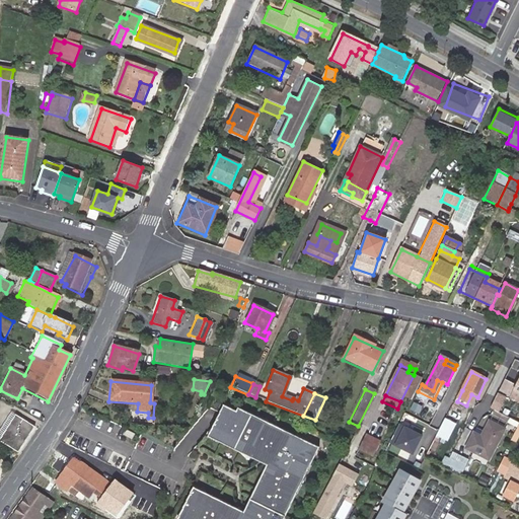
[(221,404),(208,433),(221,439),(220,443),(229,447),(230,444),(250,453),(248,456),(266,464),(269,466),(266,472),(263,471),(258,479),(262,482),(245,517),(235,512),(237,509),(228,505),(226,508),(217,504),(219,500),(204,493),(202,497),(191,491),(178,516),(186,518),(282,518),(295,494),(292,492),(302,468),(306,470),(317,446),(302,439),(301,443),(280,433),(281,429),(265,421),(263,425),(243,416),(245,412),(236,408),(234,411),(221,404)]
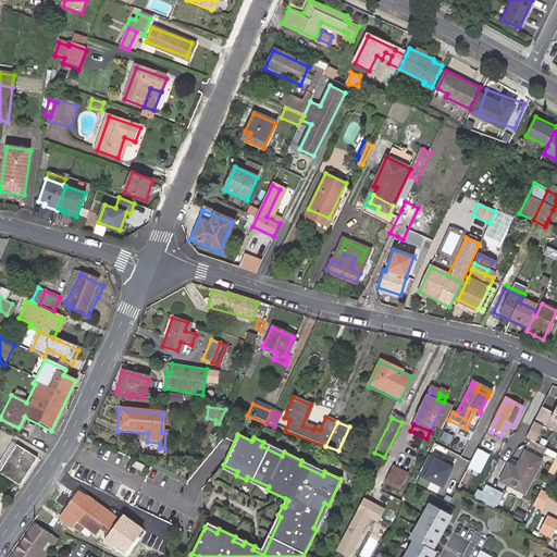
[(438,442),(445,445),(442,450),(446,453),(452,441),(441,435),(438,442)]
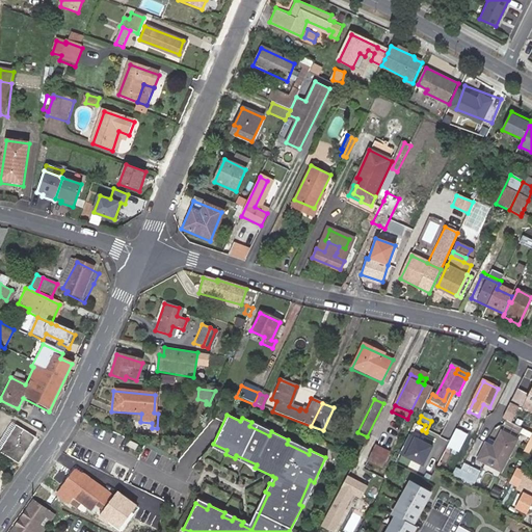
[(271,431),(251,422),(249,426),(269,435),(271,431)]
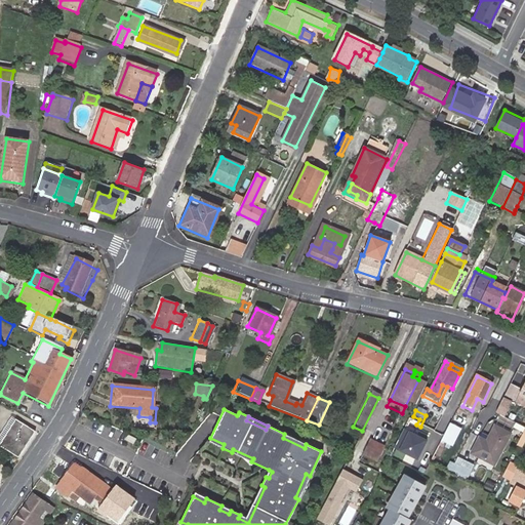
[(429,430),(434,418),(429,416),(423,428),(429,430)]
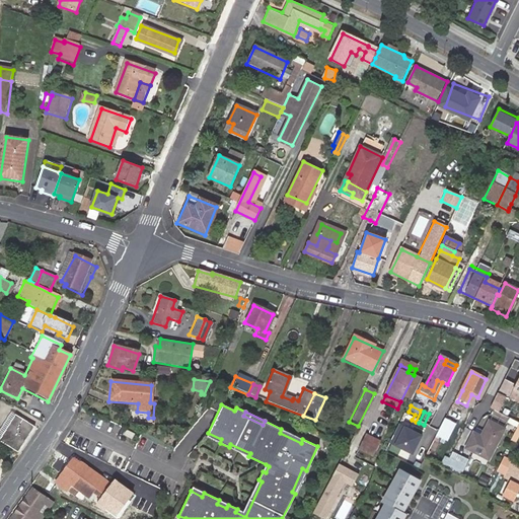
[(0,442),(0,443),(17,418),(13,416),(0,435),(0,442)]
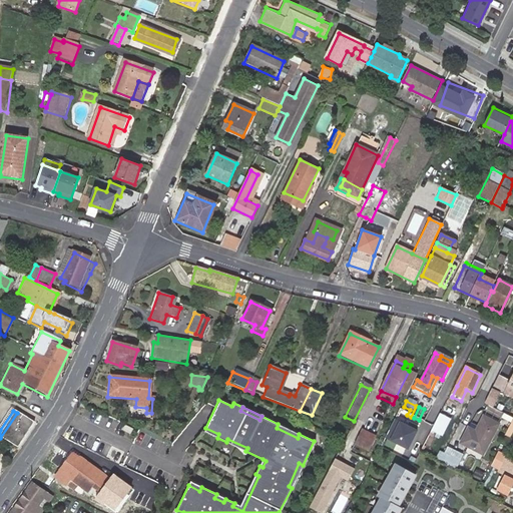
[(0,438),(15,448),(32,423),(17,413),(0,438)]
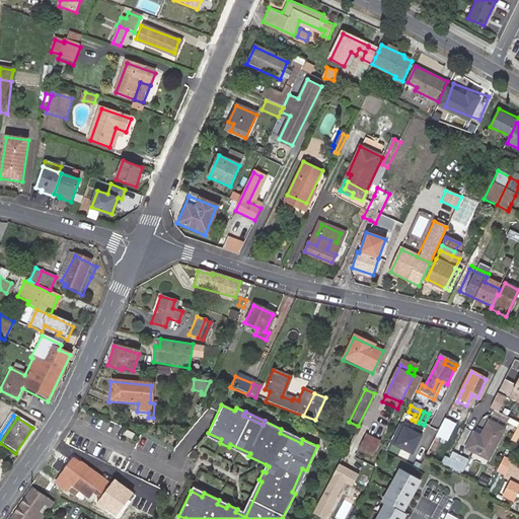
[(445,422),(436,439),(445,443),(453,426),(445,422)]
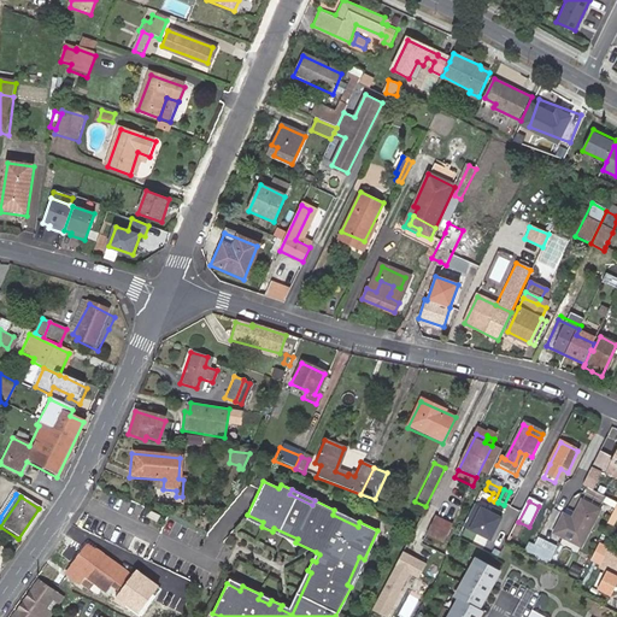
[(616,516),(616,503),(605,527),(610,530),(616,516)]
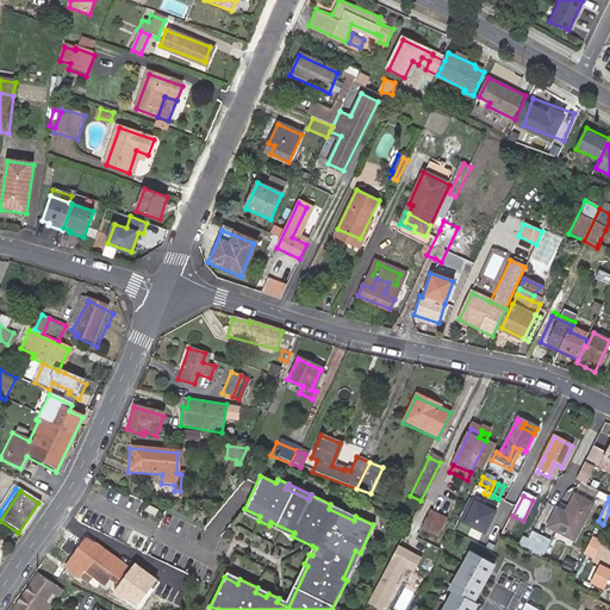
[(477,498),(474,500),(492,510),(495,506),(477,498)]
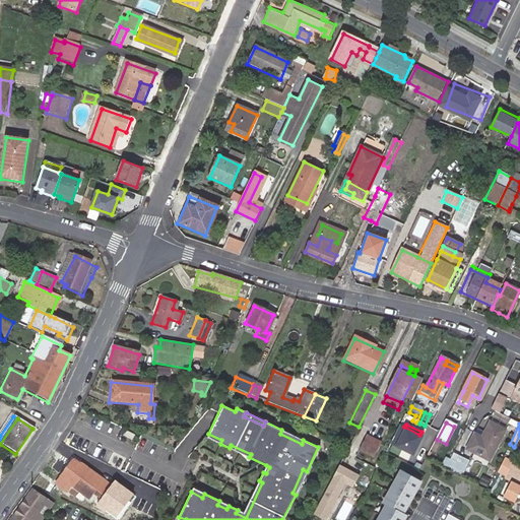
[(419,435),(404,427),(402,433),(410,437),(408,442),(416,446),(423,433),(421,432),(419,435)]
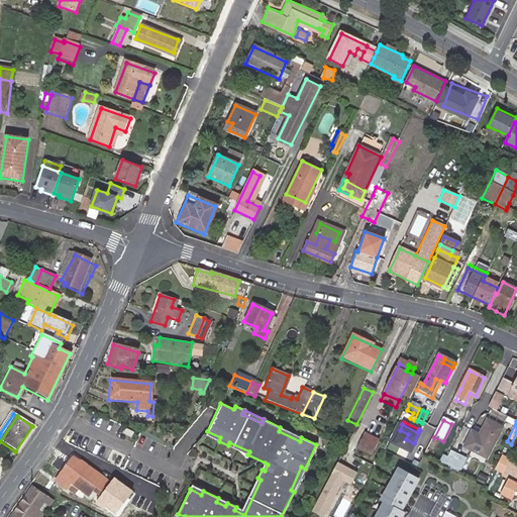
[(478,440),(476,439),(468,455),(485,463),(500,432),(485,425),(478,440)]
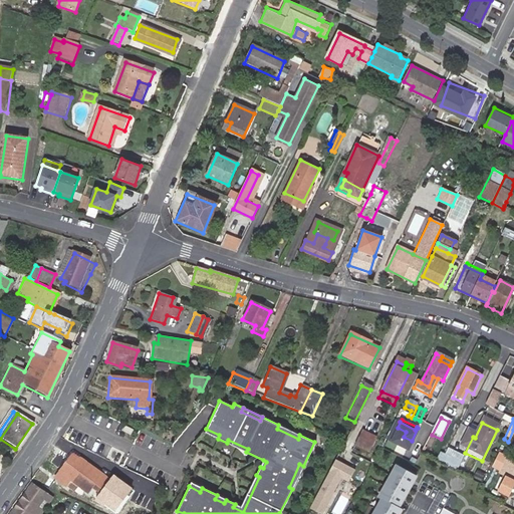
[(299,435),(278,425),(277,429),(298,439),(299,435)]
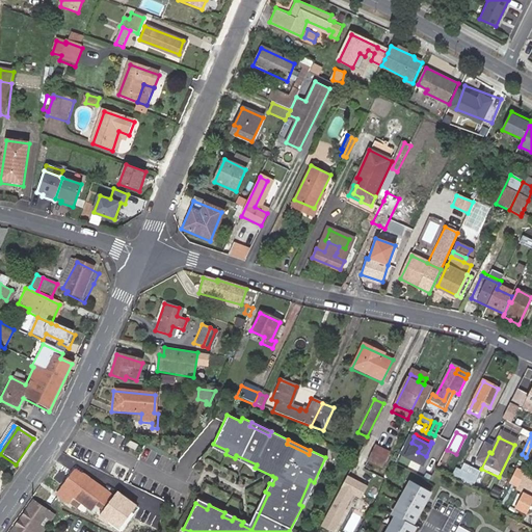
[(374,450),(366,446),(360,458),(368,462),(374,450)]
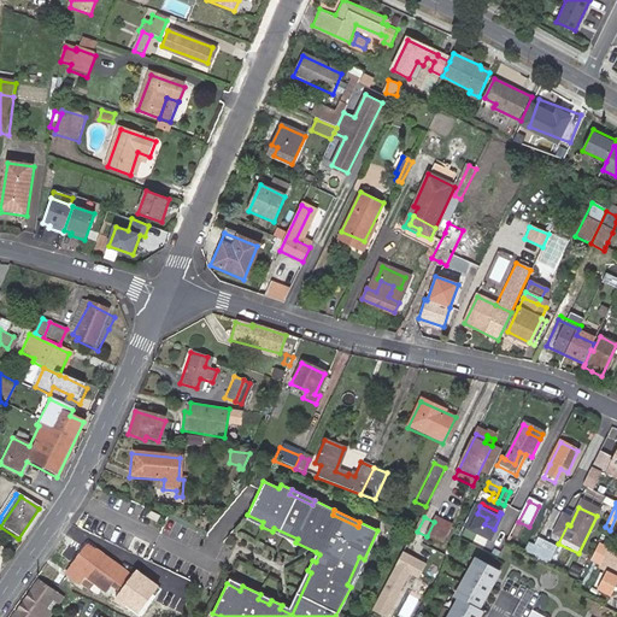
[(427,536),(434,540),(441,526),(434,522),(427,536)]
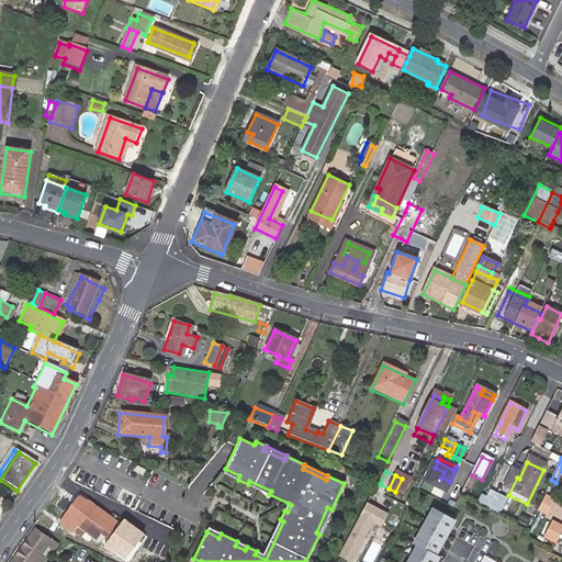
[(508,495),(517,478),(510,475),(502,492),(508,495)]
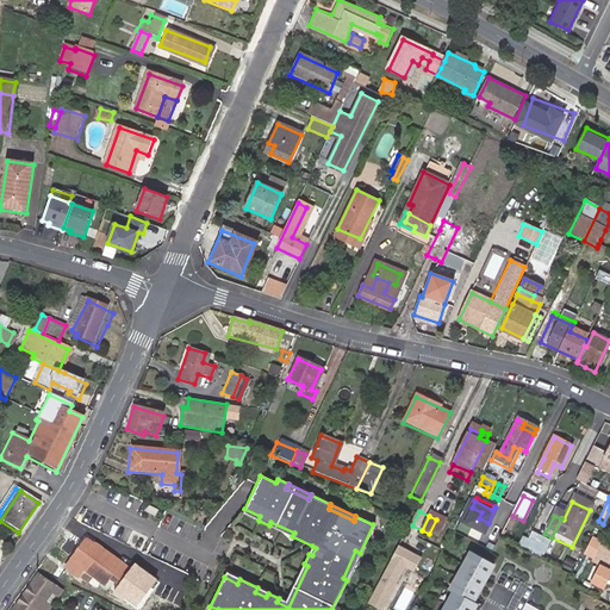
[(436,520),(429,534),(437,539),(446,522),(437,518),(436,520)]
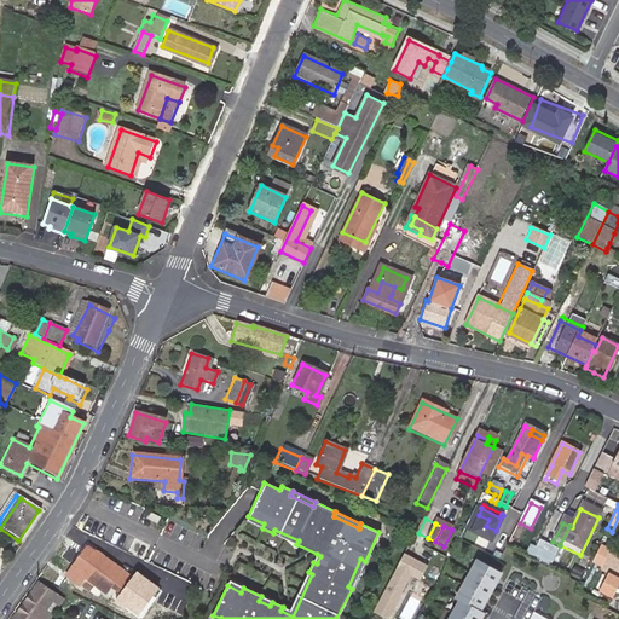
[(299,541),(275,530),(273,533),(296,544),(299,541)]
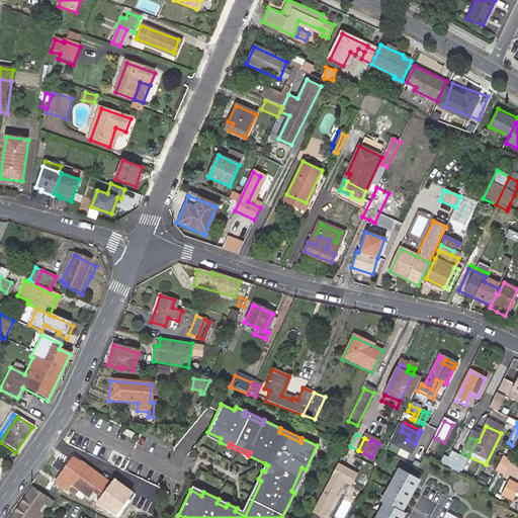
[(75,460),(70,457),(63,465),(68,468),(75,460)]
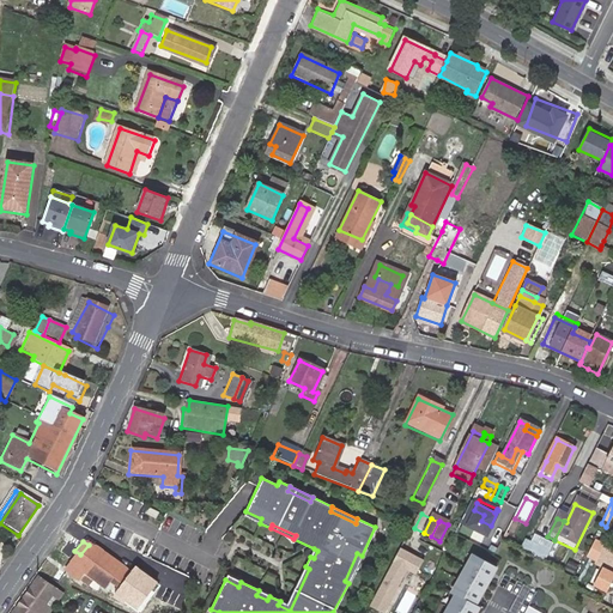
[(113,588),(123,575),(89,545),(80,554),(74,551),(60,569),(72,578),(74,575),(80,580),(83,576),(98,588),(103,581),(113,588)]
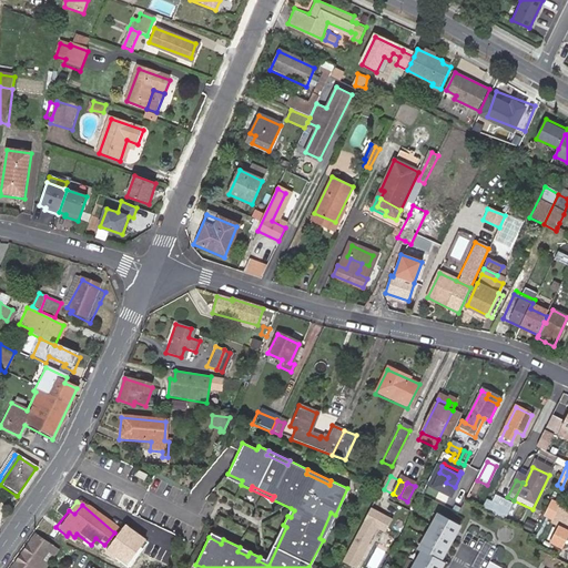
[(557,510),(549,506),(543,519),(550,523),(557,510)]
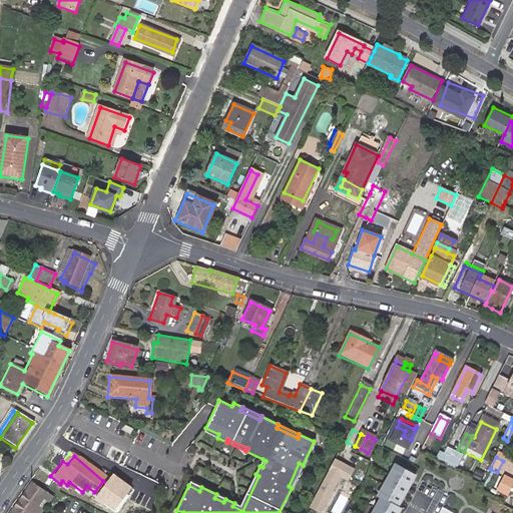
[(354,470),(334,460),(309,508),(319,512),(321,512),(340,478),(347,482),(354,470)]
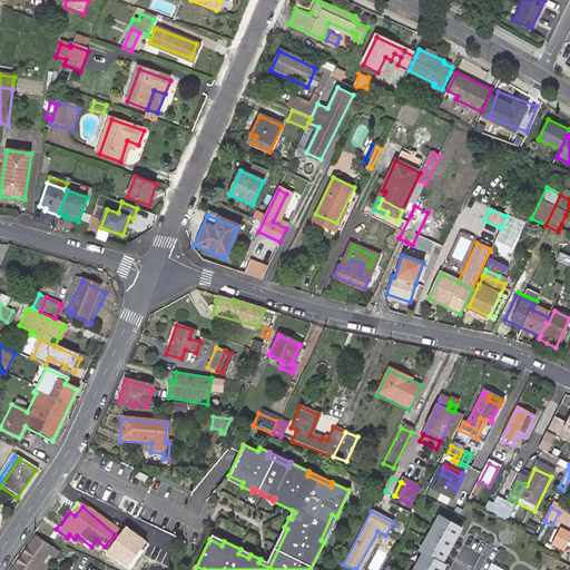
[(324,542),(336,517),(332,514),(321,540),(324,542)]
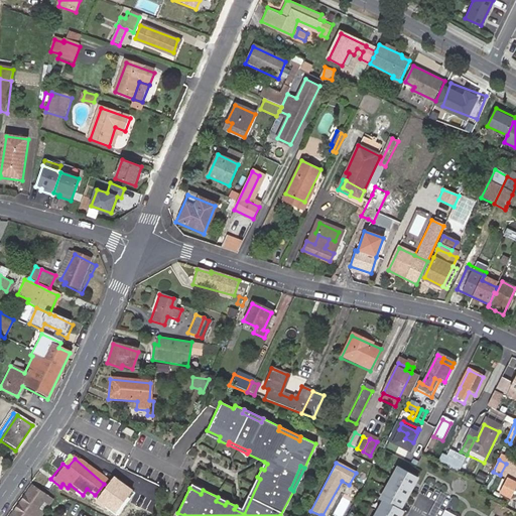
[(380,504),(383,506),(400,515),(417,483),(397,473),(380,504)]
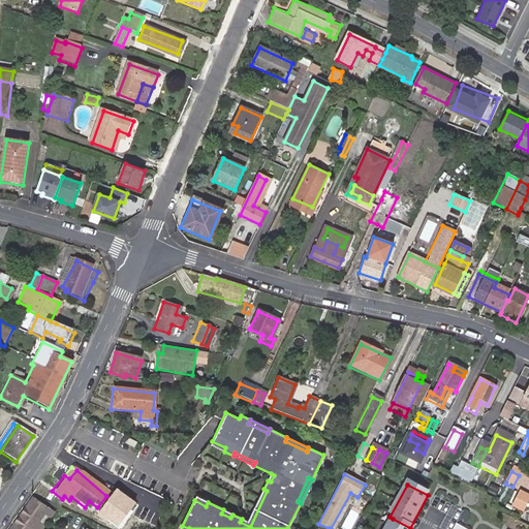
[(250,527),(267,491),(263,489),(248,522),(242,519),(240,522),(250,527)]
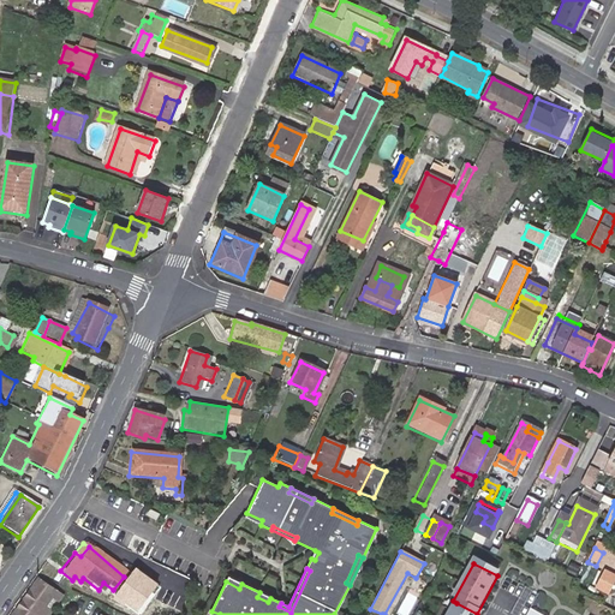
[(133,614),(156,589),(135,571),(111,598),(130,614),(133,614)]
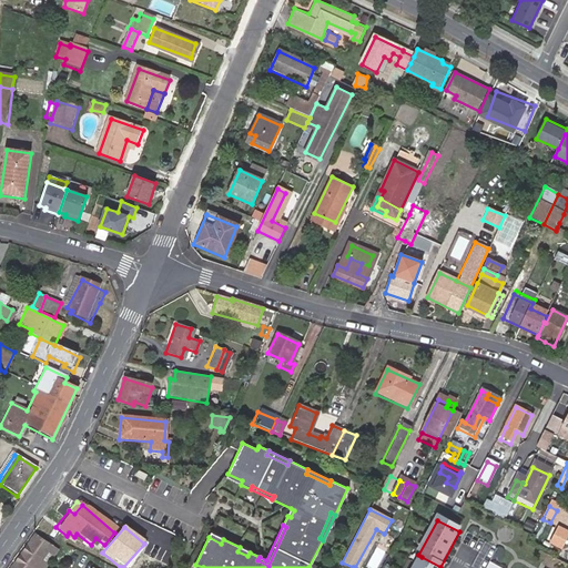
[(505,531),(497,527),(490,540),(498,544),(505,531)]
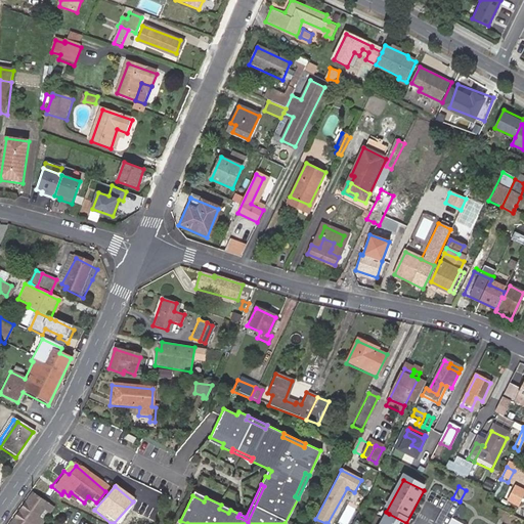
[(508,503),(518,509),(523,495),(523,493),(514,488),(508,503)]
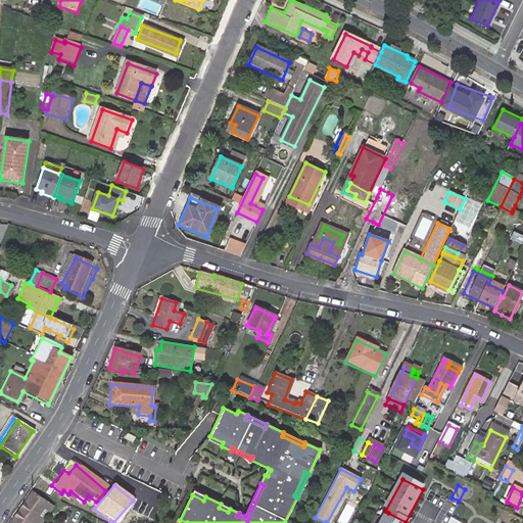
[(459,501),(452,497),(446,508),(442,506),(438,516),(449,521),(455,512),(472,520),(475,513),(466,509),(473,493),(465,489),(459,501)]
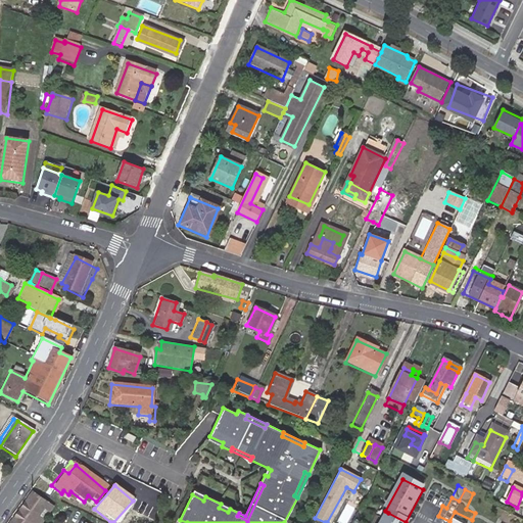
[(11,522),(32,522),(33,522),(40,522),(43,519),(38,516),(43,509),(49,512),(52,507),(33,492),(11,522)]
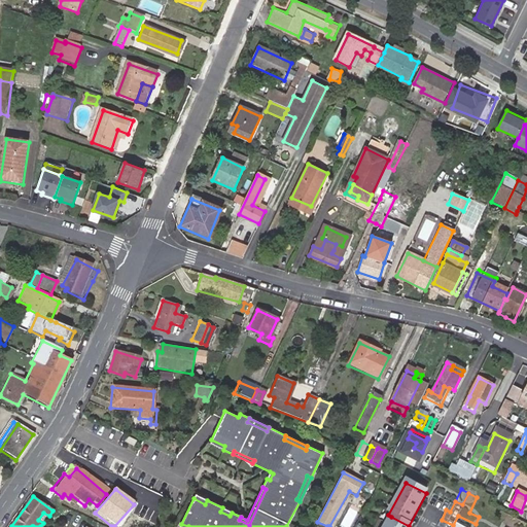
[(411,526),(409,526),(391,517),(386,526),(411,526)]
